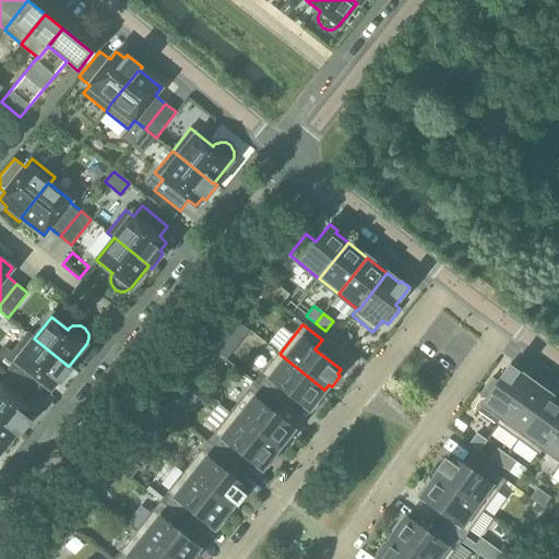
[(353,336),(343,329),(335,339),(345,346),(353,336)]
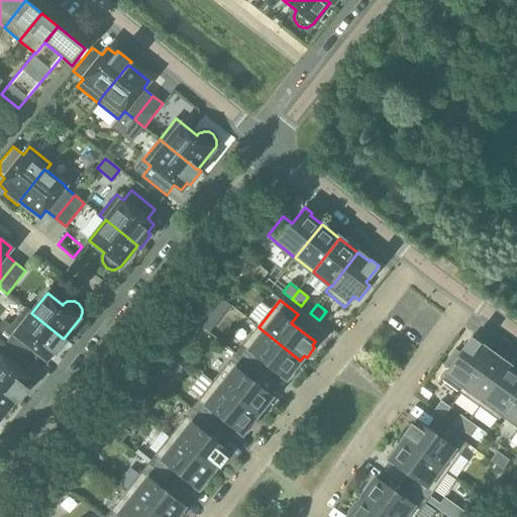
[(16,335),(8,344),(31,364),(39,354),(46,359),(53,351),(56,354),(67,340),(64,338),(63,338),(31,313),(25,308),(8,329),(16,335)]
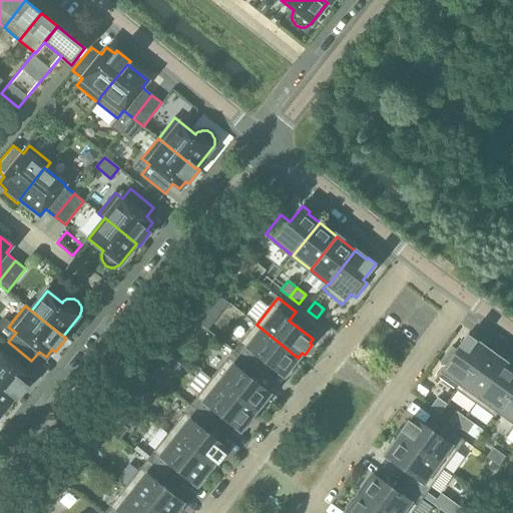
[(213,322),(204,315),(199,321),(208,329),(213,322)]
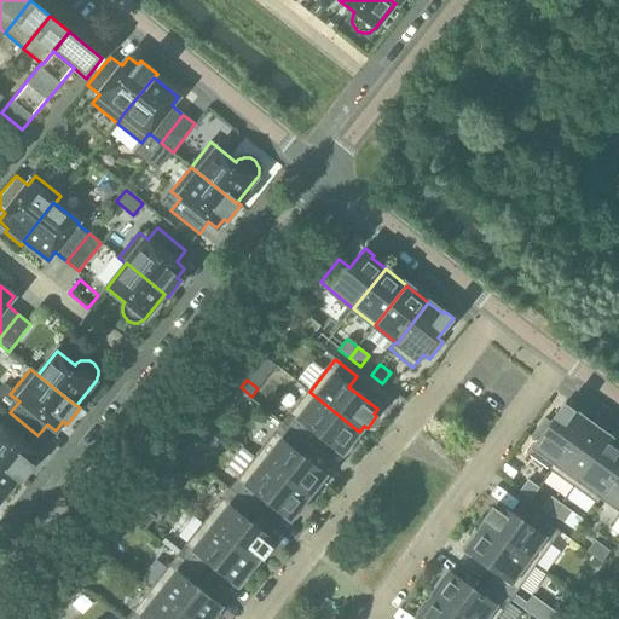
[(354,437),(359,432),(310,392),(283,424),(305,441),(313,431),(345,456),(358,439),(354,437)]
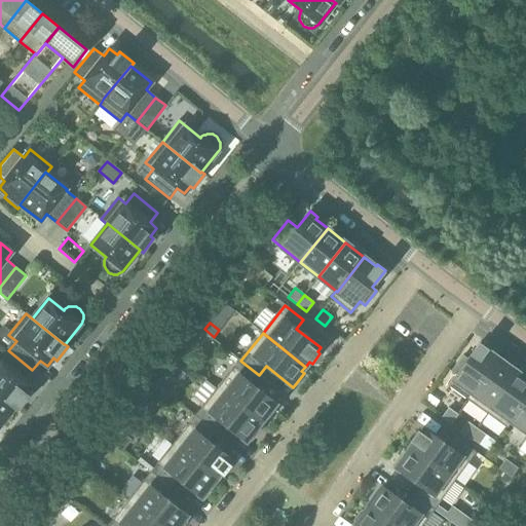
[(468,400),(498,359),(486,349),(488,347),(480,342),(467,359),(462,355),(452,371),(456,374),(449,385),(468,400)]
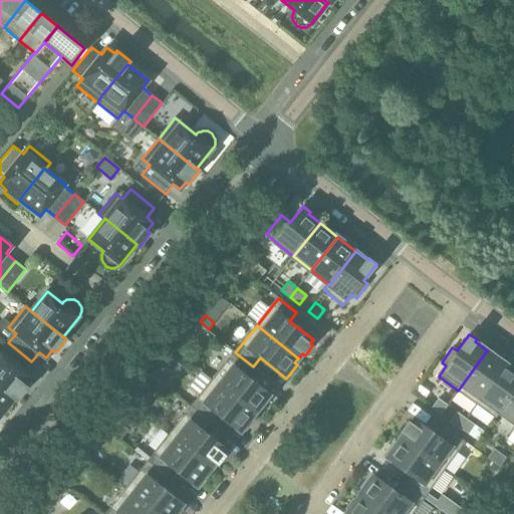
[(24,371),(31,361),(8,342),(0,352),(0,351),(0,386),(14,398),(14,399),(17,401),(28,387),(25,384),(31,376),(24,371)]
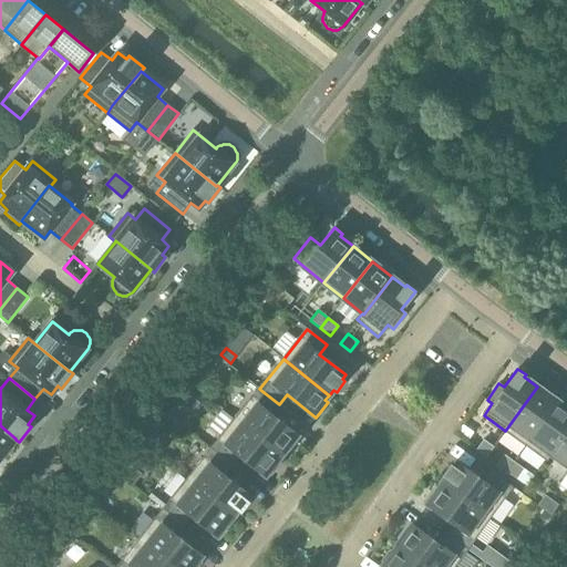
[(557,401),(537,387),(505,431),(525,446),(557,401)]
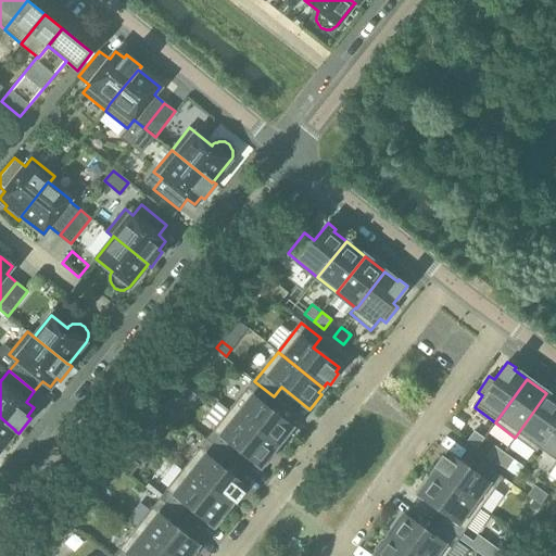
[(266,406),(274,396),(254,381),(230,411),(276,446),(280,442),(282,444),(294,429),(266,406)]
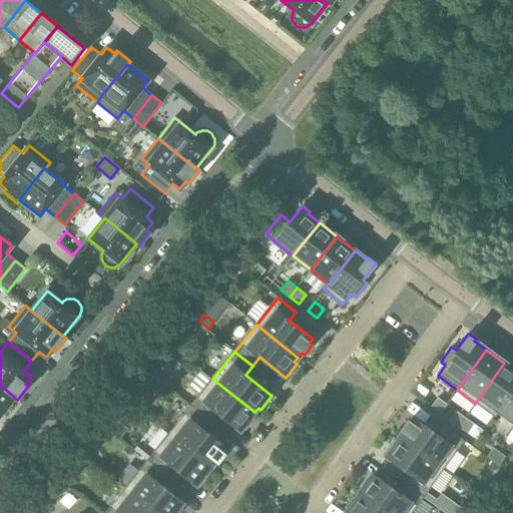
[(512,389),(512,369),(504,363),(475,404),(494,418),(499,411),(498,411),(512,389)]
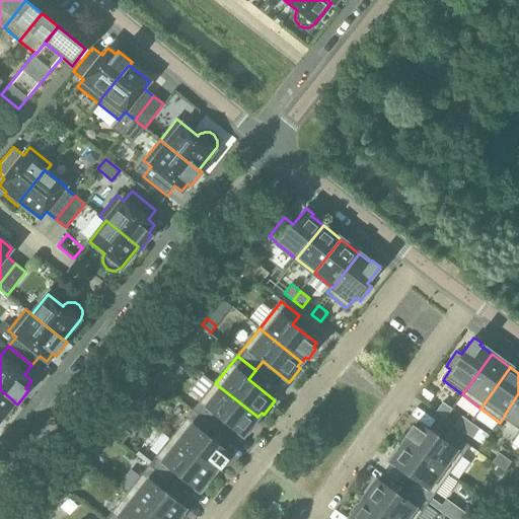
[(161,371),(155,379),(166,388),(173,380),(161,371)]
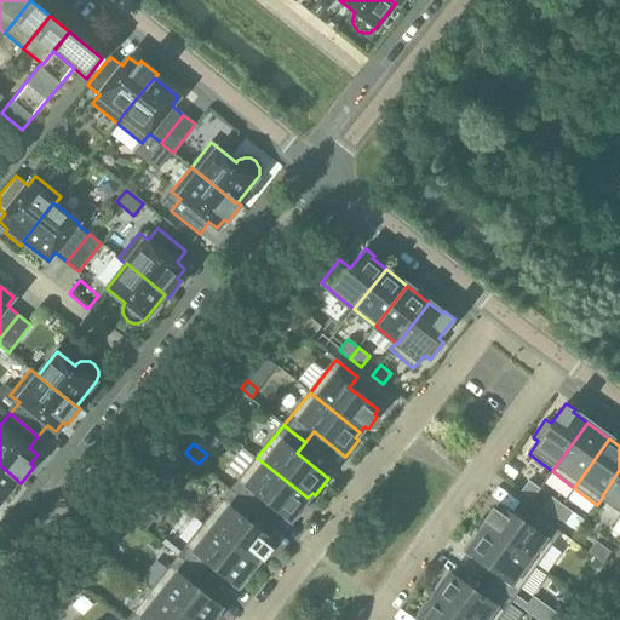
[(257,458),(230,491),(253,509),(262,498),(290,521),(293,516),(297,518),(305,506),(303,504),(308,498),(257,458)]
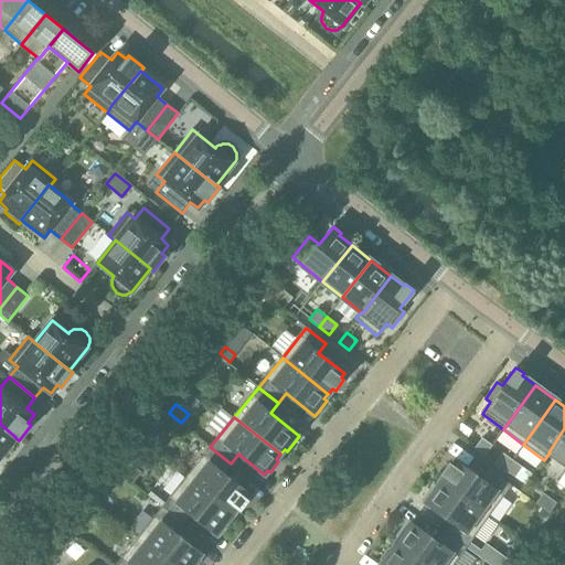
[(16,437),(0,424),(0,456),(16,438),(16,437)]
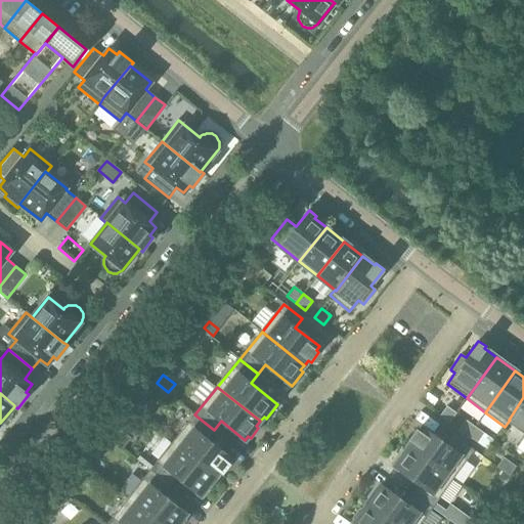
[(523,397),(509,420),(510,420),(523,430),(523,397)]
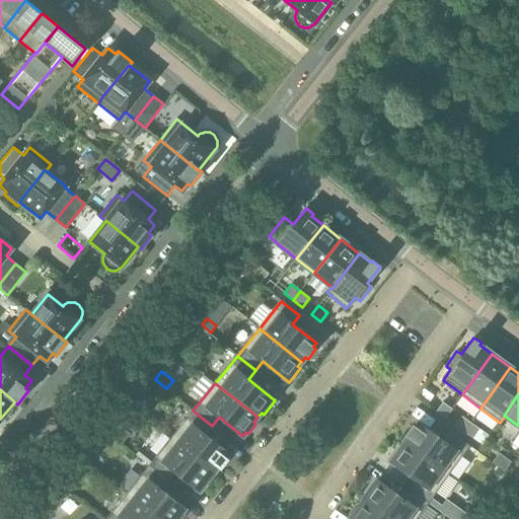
[(452,410),(442,402),(436,412),(445,419),(452,410)]
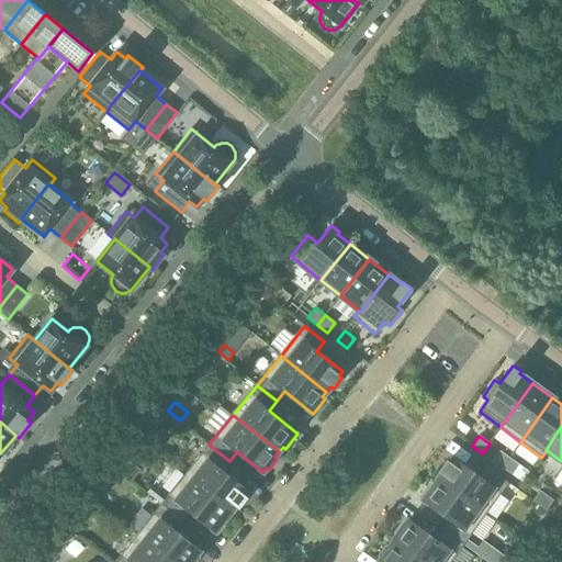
[(155,438),(149,444),(158,451),(163,445),(155,438)]
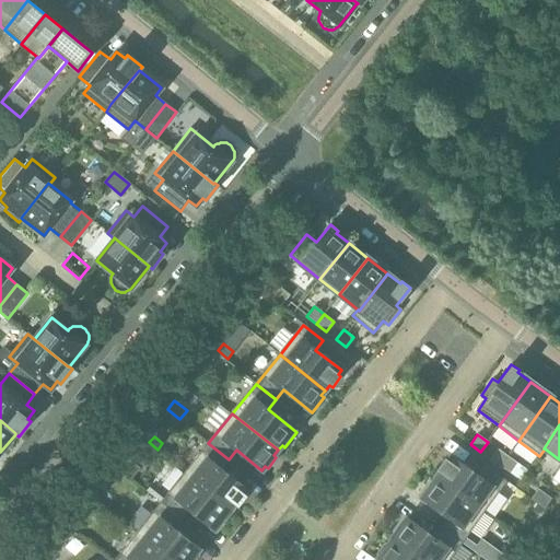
[(221,468),(229,459),(208,443),(185,471),(231,510),(235,504),(237,506),(246,496),(243,493),(246,489),(221,468)]
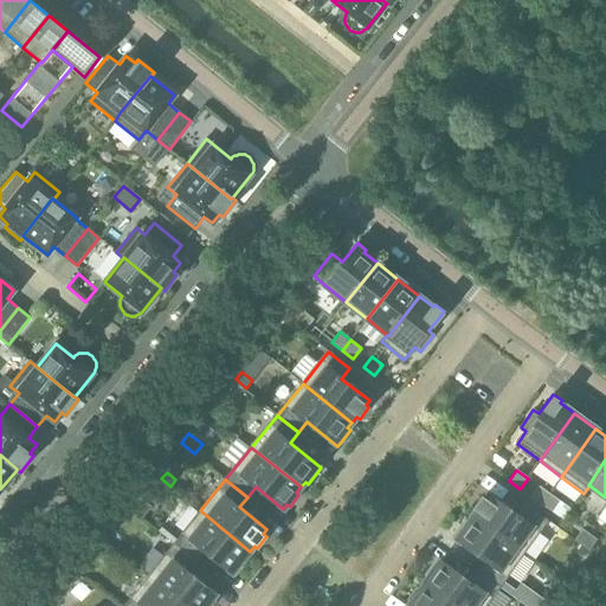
[(541,504),(549,494),(539,485),(530,496),(541,504)]
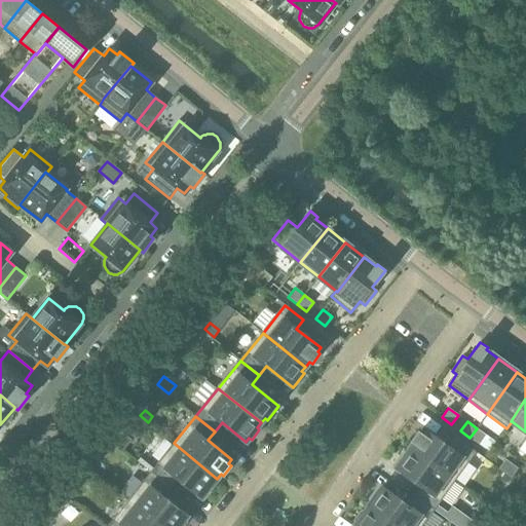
[(448,446),(423,428),(420,433),(418,430),(411,441),(413,443),(409,448),(455,481),(476,452),(455,437),(448,446)]
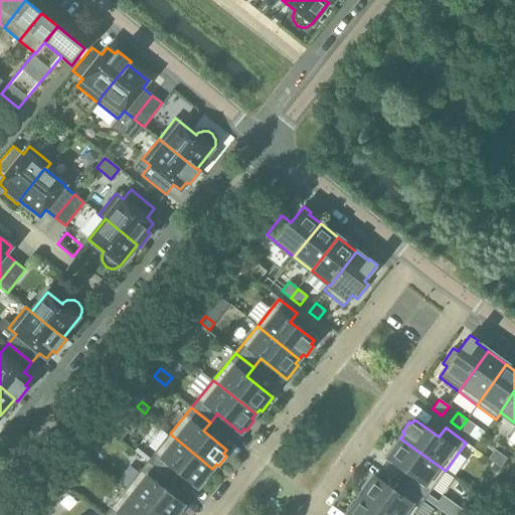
[(476,425),(467,419),(460,428),(469,436),(476,425)]
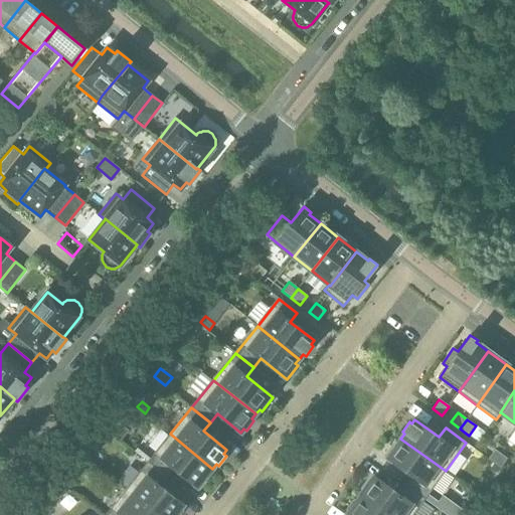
[(129,433),(119,424),(112,434),(122,442),(129,433)]
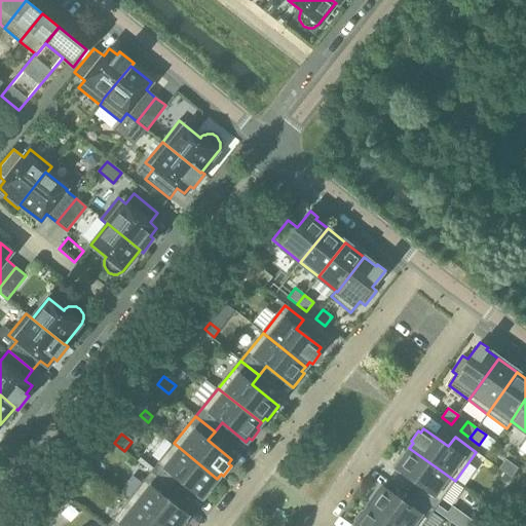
[(213,484),(217,479),(174,443),(150,473),(170,487),(177,478),(203,499),(215,485),(213,484)]
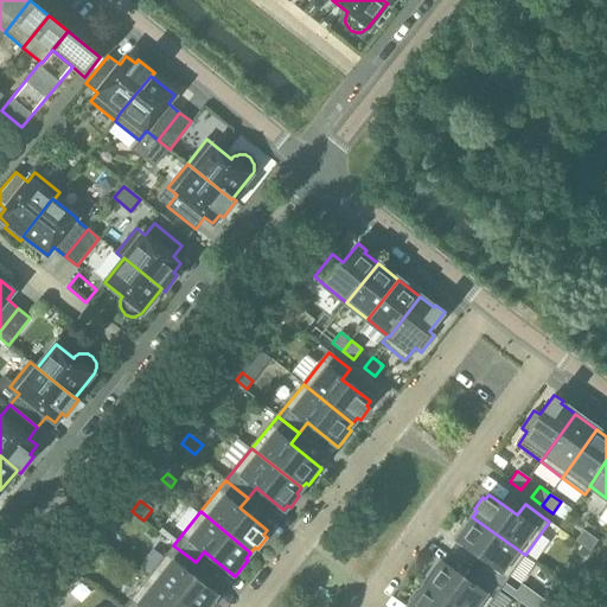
[(477,572),(500,588),(525,555),(472,517),(468,523),(465,521),(453,537),(485,561),(477,572)]
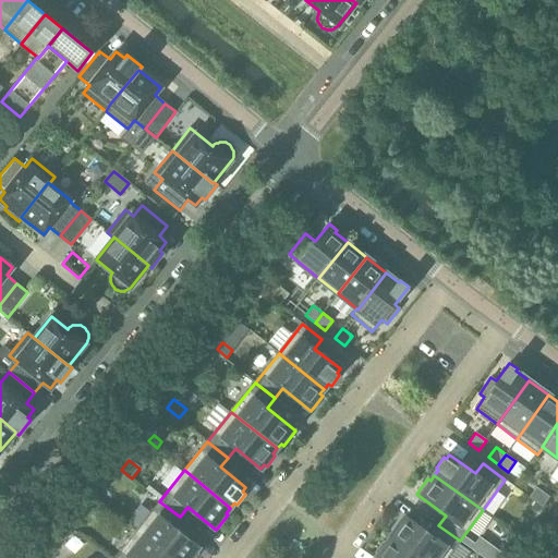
[(536,487),(530,496),(543,506),(549,497),(536,487)]
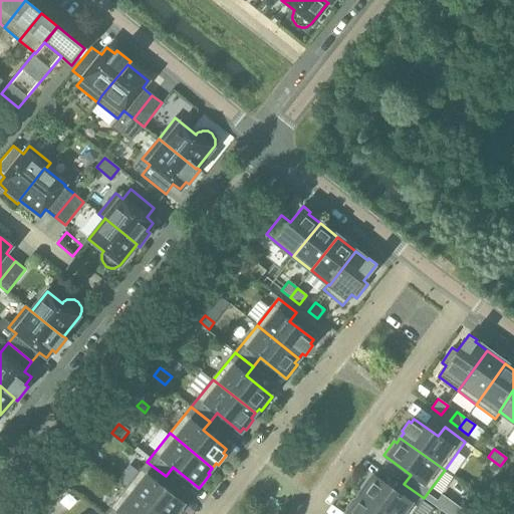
[(166,476),(147,462),(125,488),(158,513),(178,513),(183,509),(180,507),(183,504),(160,485),(166,476)]
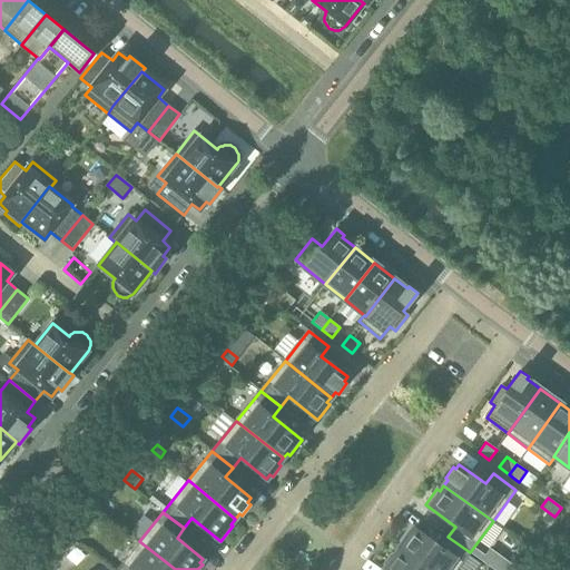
[(547,512),(542,520),(551,526),(556,519),(547,512)]
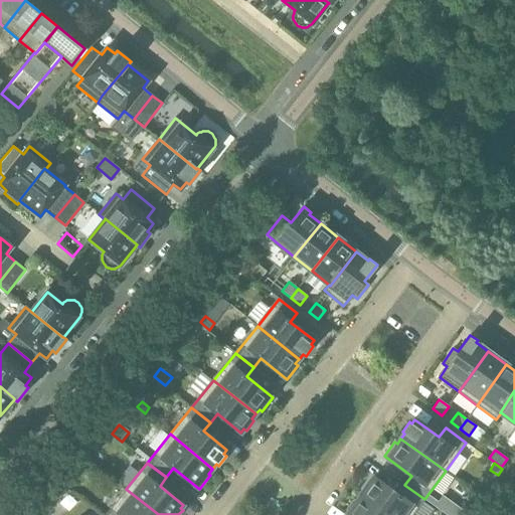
[(385,514),(412,514),(424,499),(404,485),(398,494),(371,475),(360,489),(363,491),(359,496),(385,514)]
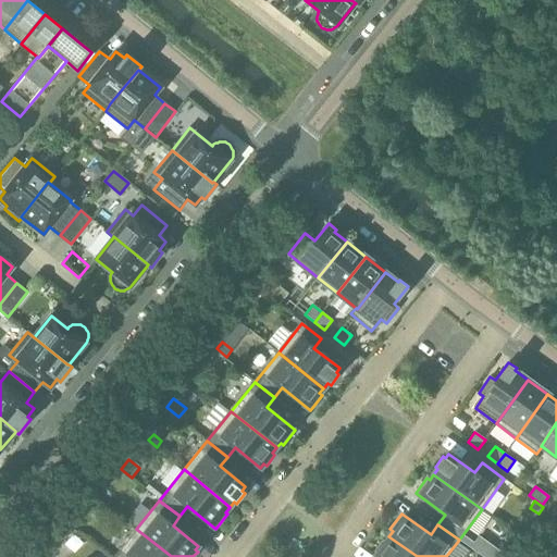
[(171,556),(136,529),(113,556),(171,556)]
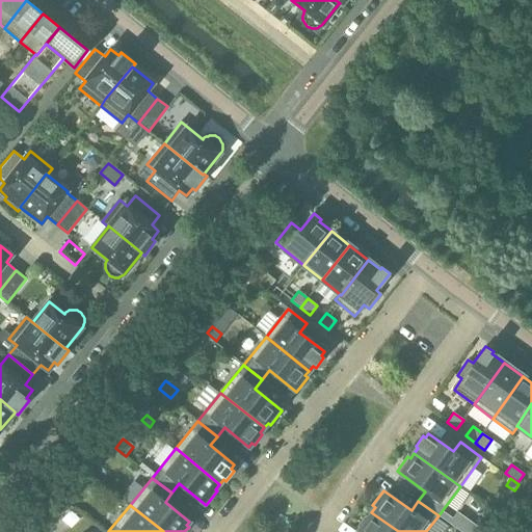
[(365,515),(357,526),(360,528),(357,531),(398,531),(371,512),(368,517),(365,515)]
